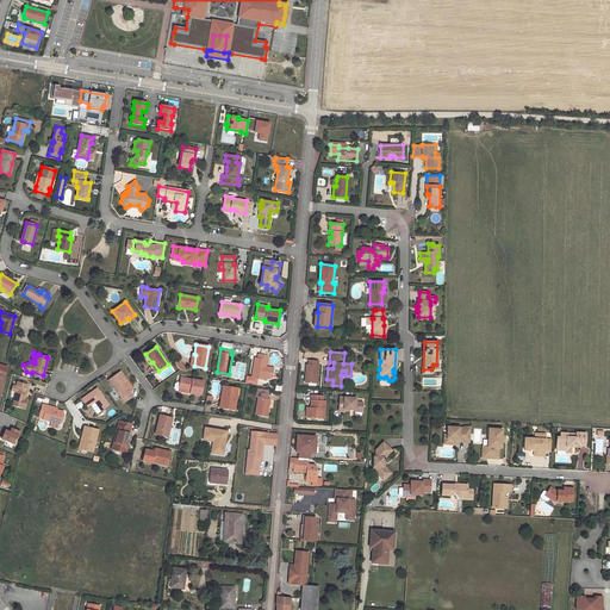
[(267,377),(268,367),(266,367),(268,356),(259,354),(257,359),(255,358),(251,378),(263,380),(265,377),(267,377)]
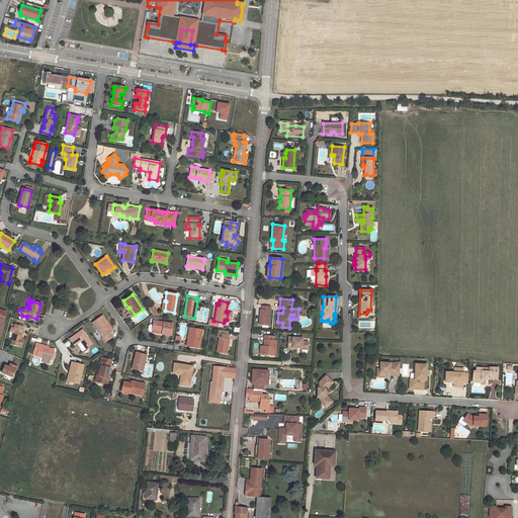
[(262,310),(260,310),(259,325),(269,326),(270,307),(262,306),(262,310)]
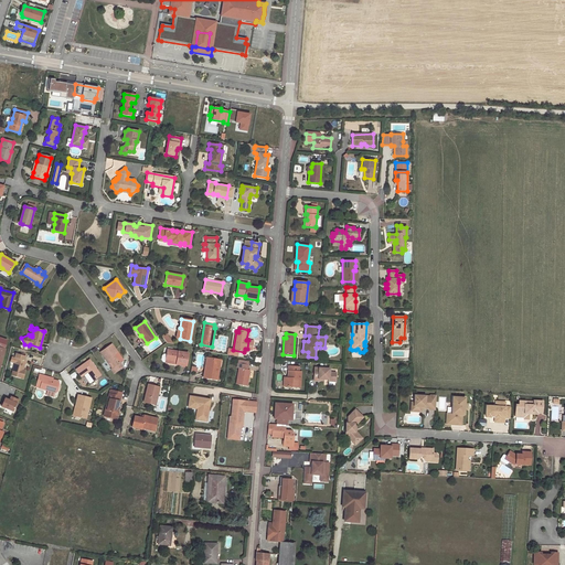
[(114,355),(116,354),(118,353),(112,344),(100,352),(112,369),(110,369),(114,374),(123,368),(119,363),(114,355)]
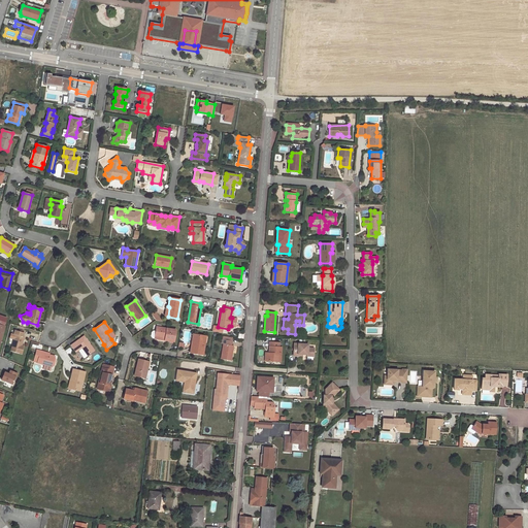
[(175,330),(157,327),(156,331),(154,331),(152,332),(151,336),(152,338),(155,338),(155,336),(165,338),(165,340),(174,342),(175,330)]
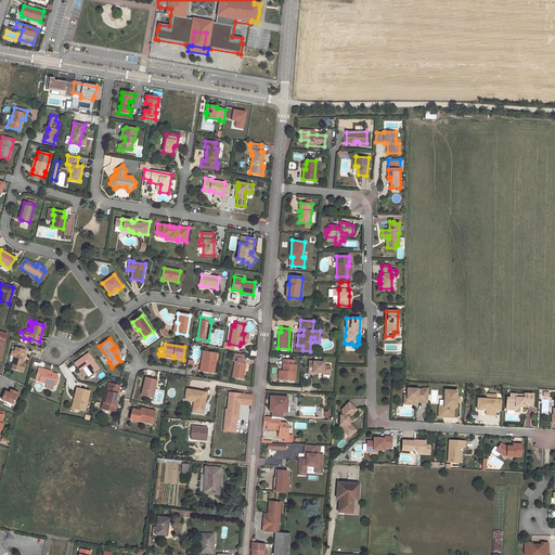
[(23,349),(17,348),(15,347),(14,351),(16,352),(11,369),(23,372),(24,365),(22,365),(23,363),(25,355),(24,353),(25,350),(23,349)]
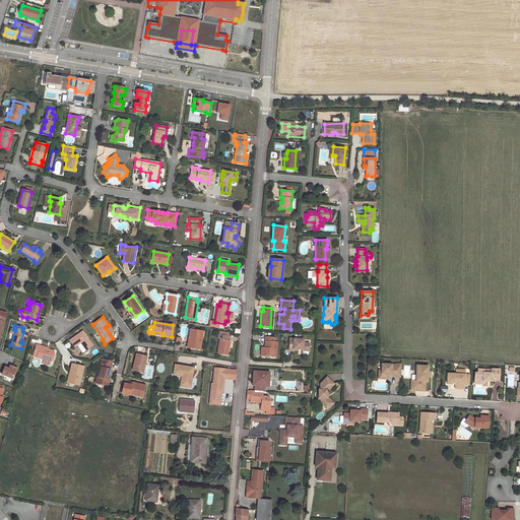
[(202,331),(192,330),(191,339),(189,339),(188,347),(200,349),(202,331)]
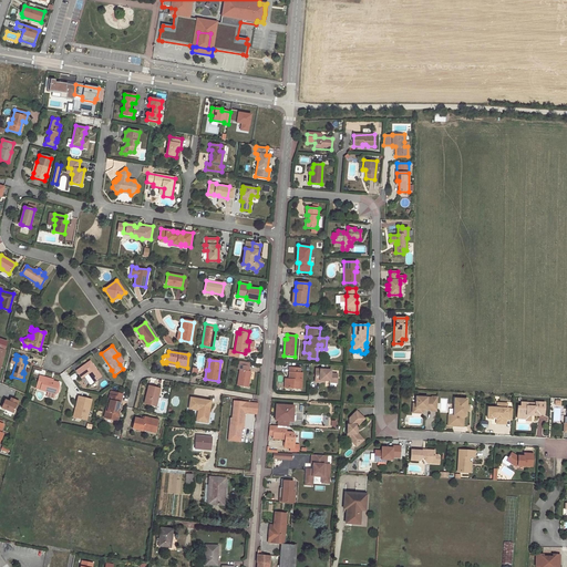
[(85,375),(91,384),(101,377),(99,373),(98,371),(90,361),(76,371),(82,378),(85,375)]
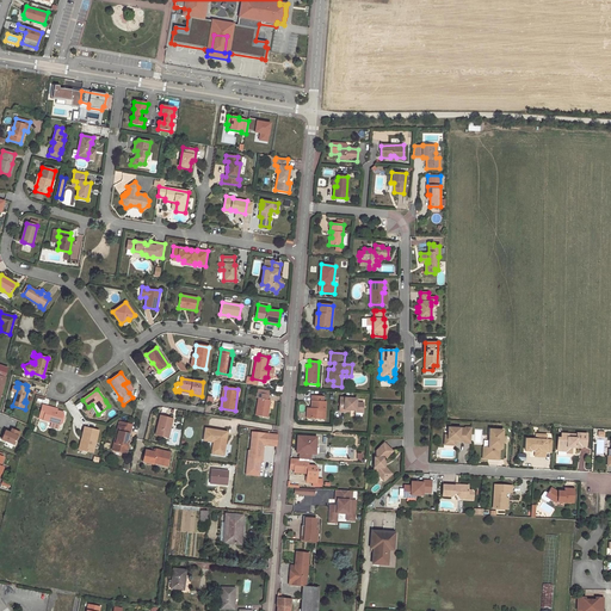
[(269,395),(257,393),(255,397),(259,399),(255,415),(267,418),(270,400),(267,400),(269,395)]
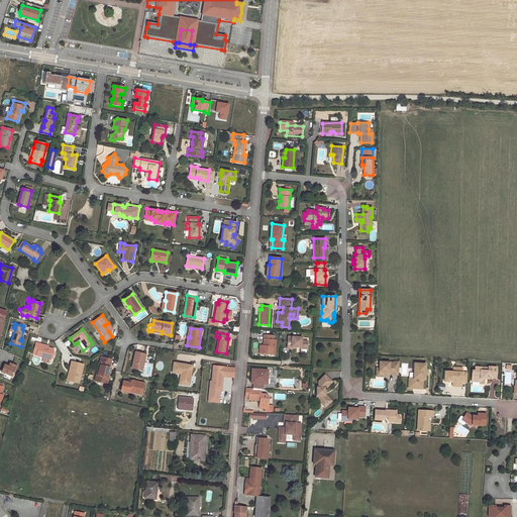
[(270,350),(275,351),(276,340),(274,340),(274,336),(265,335),(264,345),(264,347),(261,347),(260,353),(270,354),(270,350)]
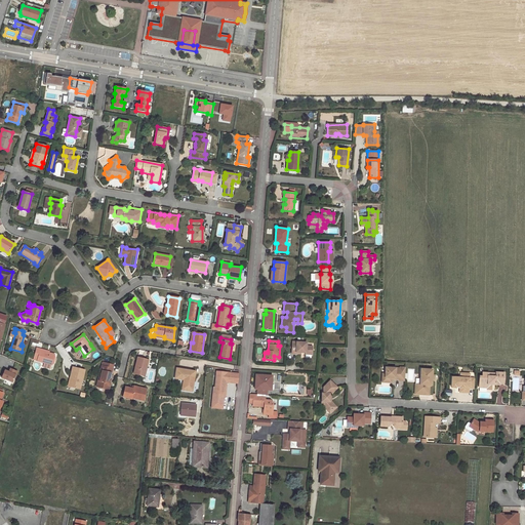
[(295,352),(299,352),(306,353),(306,354),(312,354),(312,346),(307,346),(307,342),(292,341),(291,353),(295,354),(295,352)]
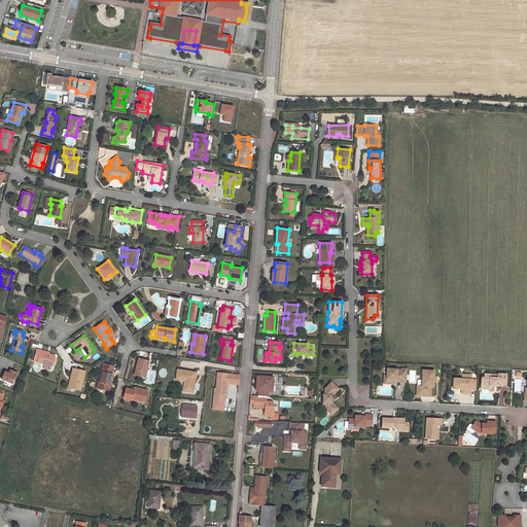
[(55,356),(49,354),(40,351),(40,350),(37,349),(33,360),(34,361),(43,364),(42,369),(49,371),(51,366),(51,365),(55,356)]
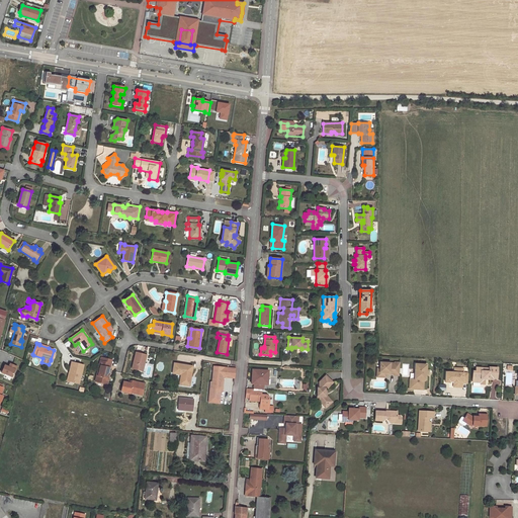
[(142,363),(144,363),(146,355),(136,352),(132,369),(140,371),(142,363)]
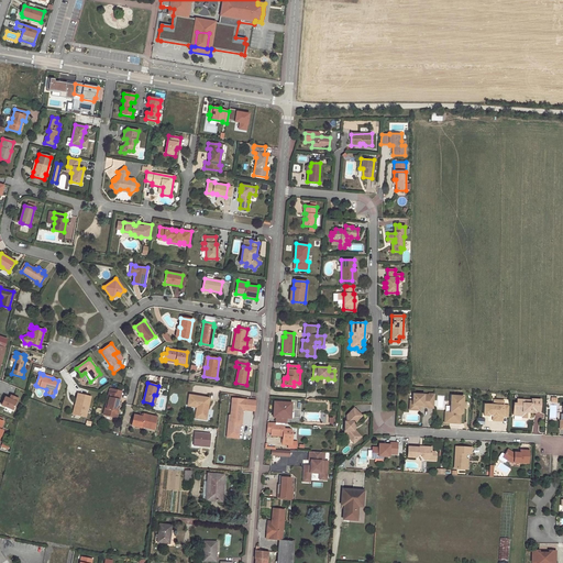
[(121,392),(110,389),(103,415),(117,418),(119,408),(118,408),(121,392)]
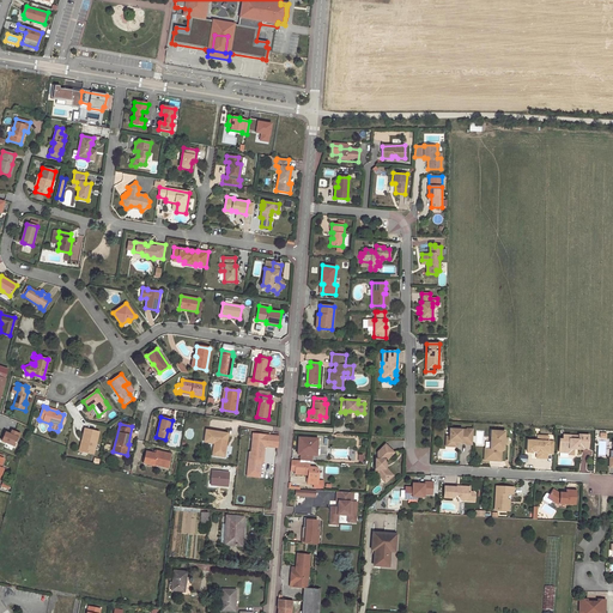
[(84,441),(82,451),(93,454),(98,432),(85,429),(82,439),(84,441)]
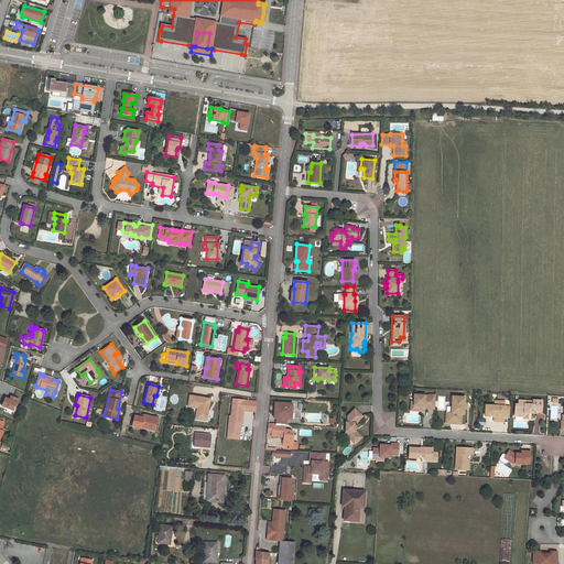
[(423,405),(423,407),(430,408),(429,409),(434,409),(435,394),(430,394),(430,396),(424,396),(413,394),(413,401),(412,410),(420,411),(420,407),(420,405),(423,405)]
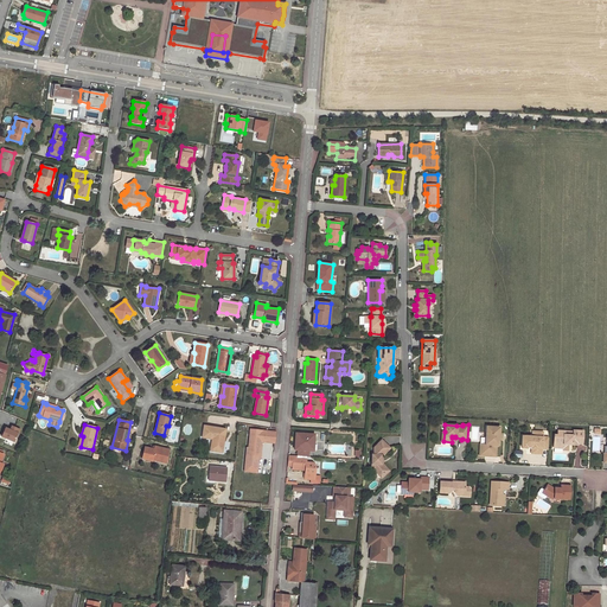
[(10,430),(5,428),(1,438),(13,442),(17,434),(18,434),(20,429),(12,426),(10,430)]
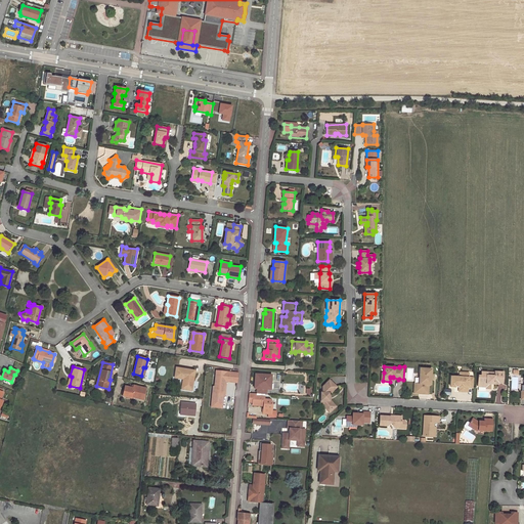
[(181,389),(191,391),(192,384),(191,384),(192,381),(193,381),(195,370),(176,367),(174,378),(183,379),(181,389)]
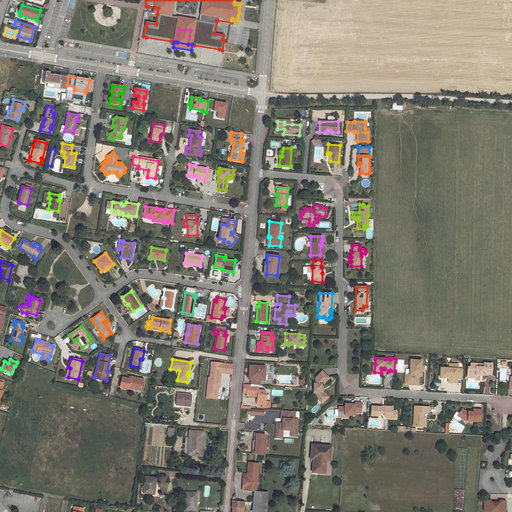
[(421,360),(410,360),(409,375),(405,374),(404,384),(418,385),(418,376),(420,376),(421,370),(421,366),(421,360)]
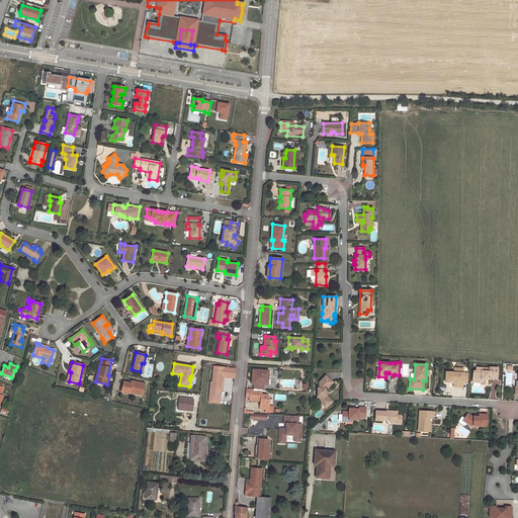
[(234,378),(235,369),(230,368),(213,366),(211,382),(210,382),(208,398),(220,399),(220,392),(221,389),(222,389),(223,377),(234,378)]
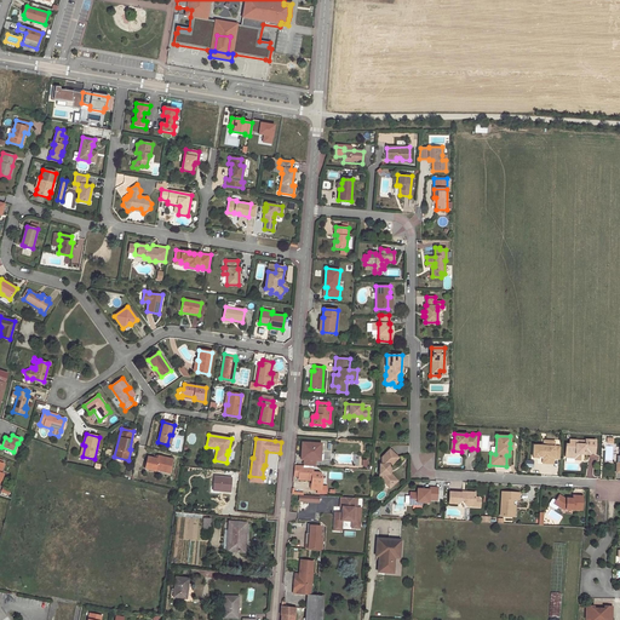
[(577,441),(569,440),(569,445),(566,445),(566,453),(575,453),(575,458),(575,460),(580,460),(580,454),(581,452),(585,452),(585,454),(590,454),(590,453),(595,453),(596,441),(585,440),(585,441),(580,441),(580,442),(577,442),(577,441)]
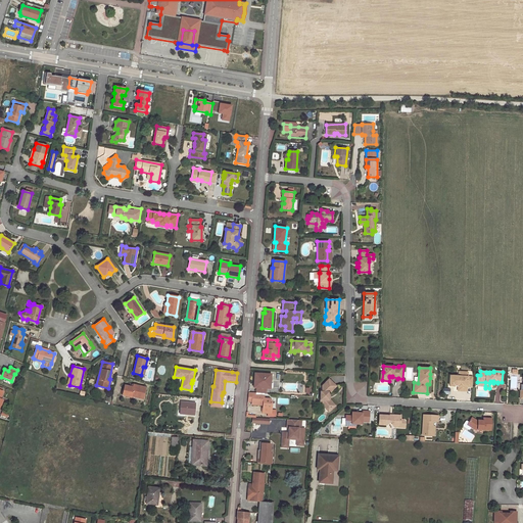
[(472,387),(473,376),(468,376),(468,372),(463,372),(463,376),(459,376),(449,375),(449,386),(454,386),(454,384),(458,385),(458,386),(467,387),(472,387)]
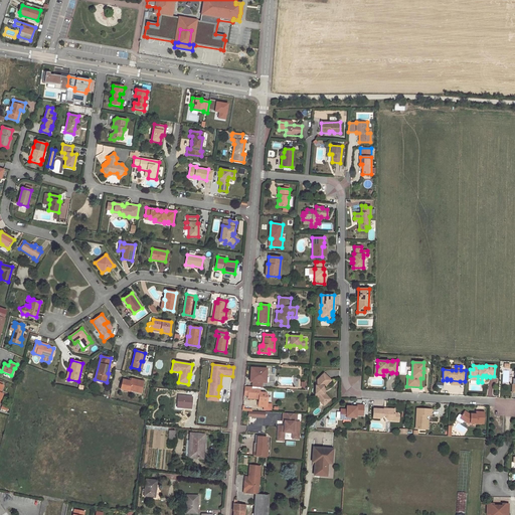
[(253,382),(263,382),(265,383),(266,375),(268,375),(268,373),(268,369),(251,368),(250,382),(253,382)]
